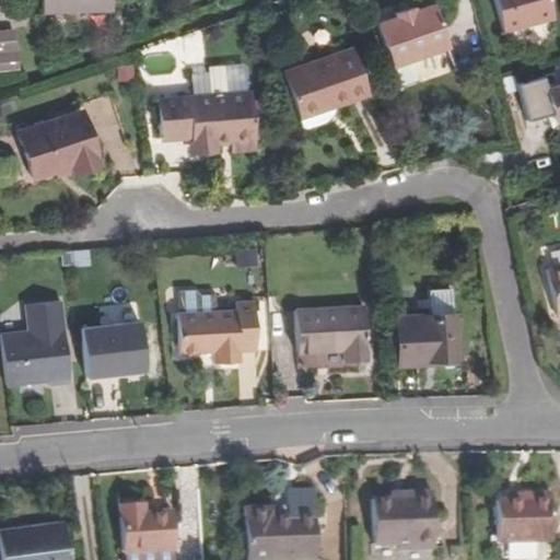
[(39,0),(41,9),(108,6),(107,0),(39,0)]
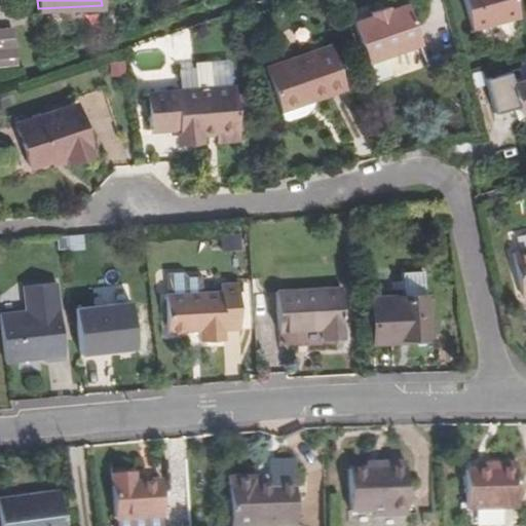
[(467,0),(477,30),(479,29),(524,15),(519,0),(467,0)]
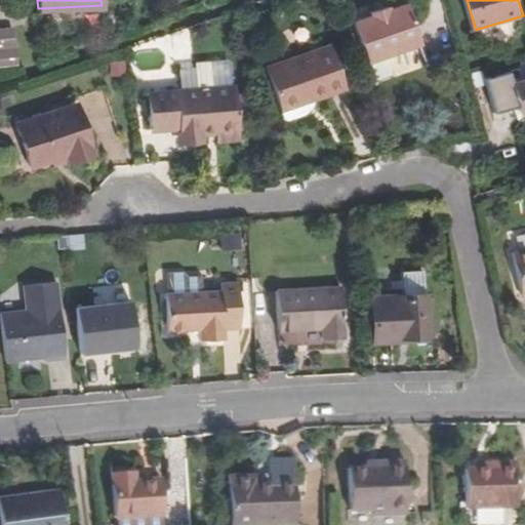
[(368,62),(421,42),(407,2),(392,8),(372,15),(355,22),(368,62)]
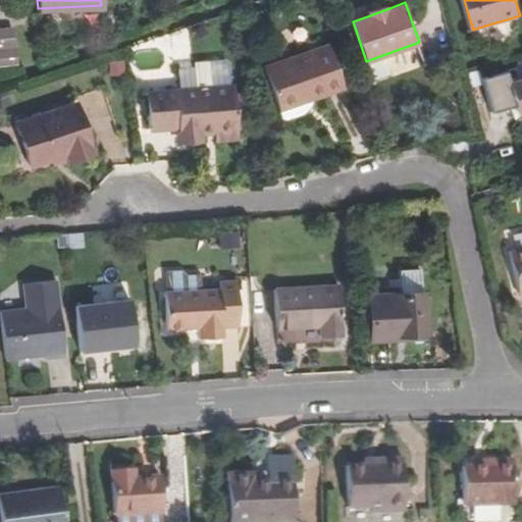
[(370,15),(389,8),(387,4),(369,10),(370,15)]
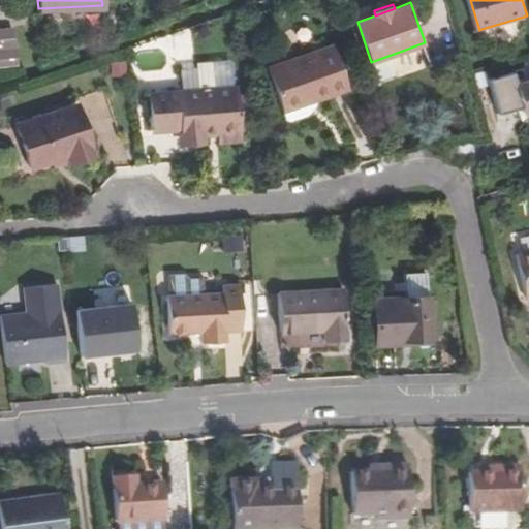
[(13,33),(0,33),(0,86),(17,86),(13,33)]
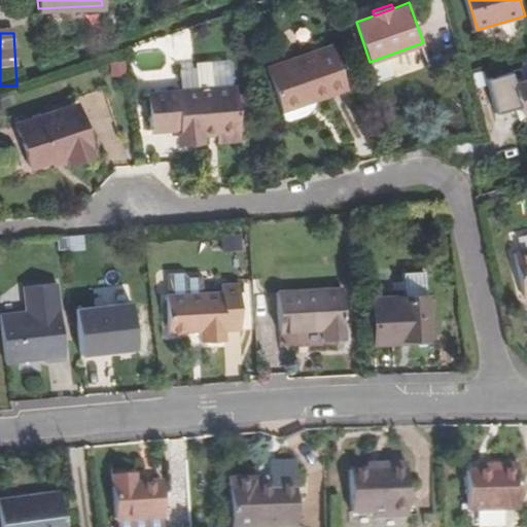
[(311,94),(313,100),(348,89),(330,43),(268,66),(279,103),(311,94)]
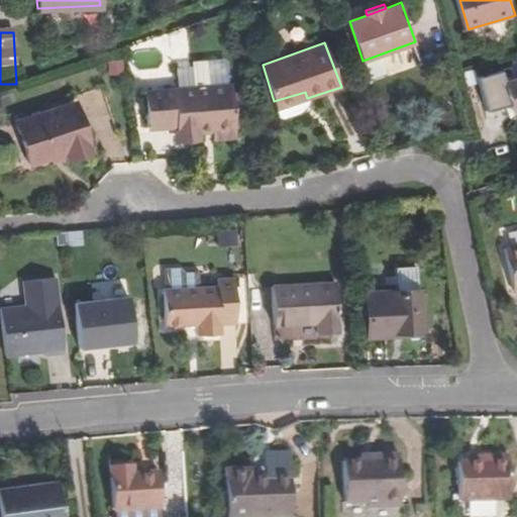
[(192,67),(176,67),(177,87),(193,86),(192,67)]
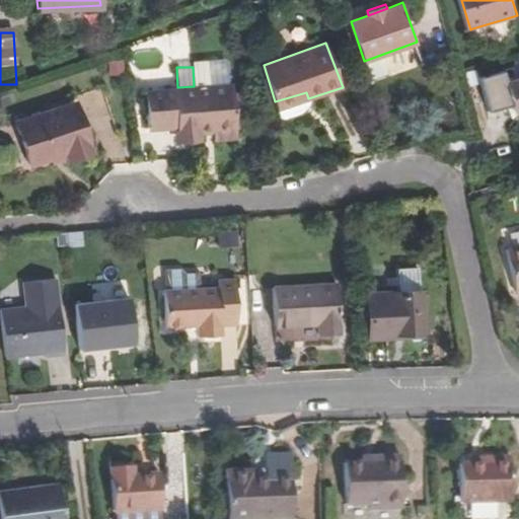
[(518,113),(518,112),(518,78),(511,81),(508,71),(484,78),(493,113),(505,108),(516,105),(518,113)]
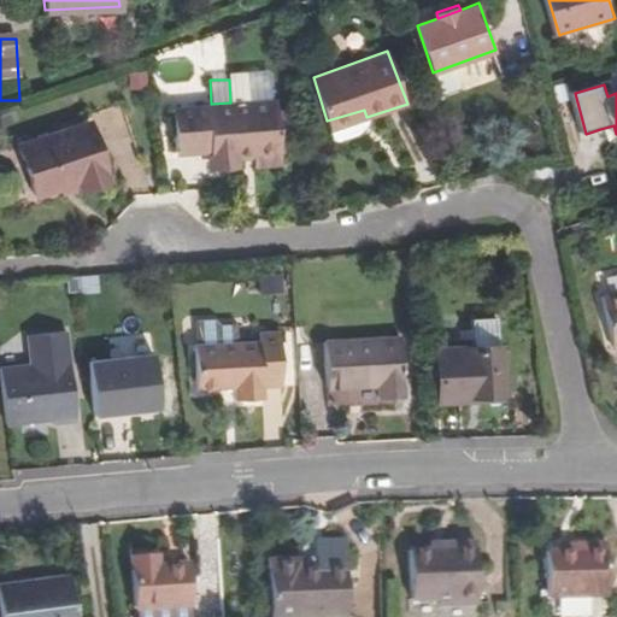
[(276,107),(176,135),(186,175),(219,166),(224,180),(247,175),(246,169),(264,164),(268,175),(293,168),(276,107)]
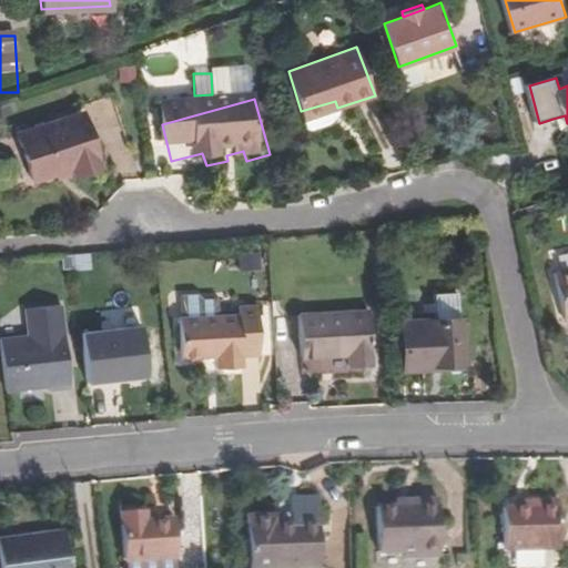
[(304,120),(337,108),(335,101),(301,111),(304,120)]
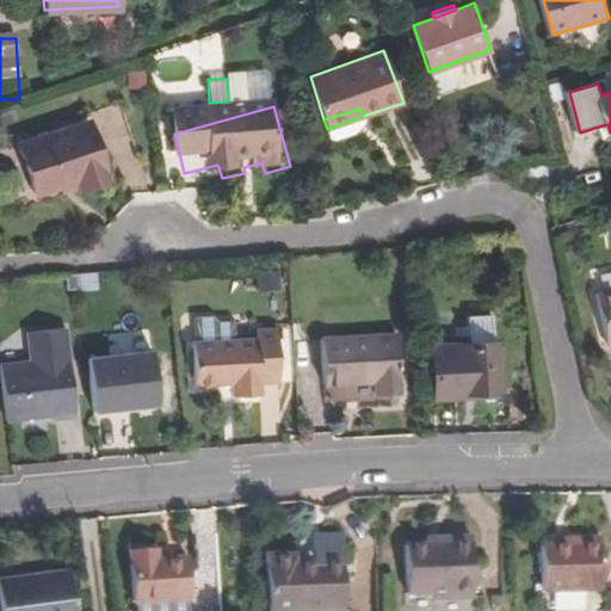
[(111,178),(91,122),(20,146),(36,195),(79,183),(81,186),(111,178)]
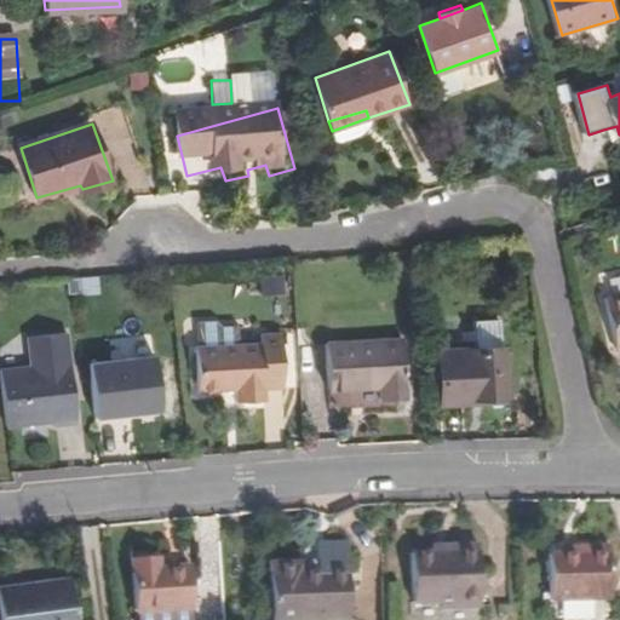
[(607,139),(619,135),(616,126),(603,130),(607,139)]
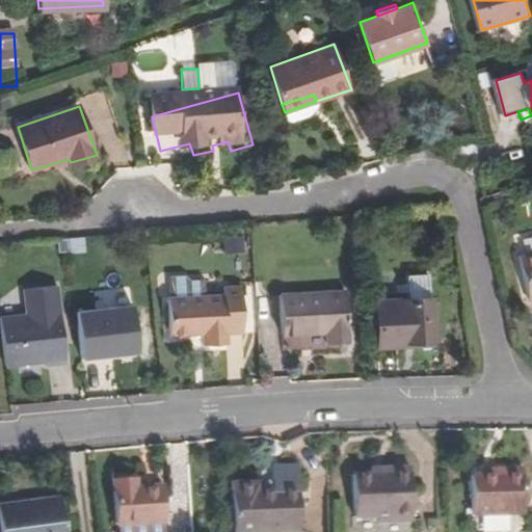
[(531,250),(520,254),(529,299),(531,300),(531,250)]
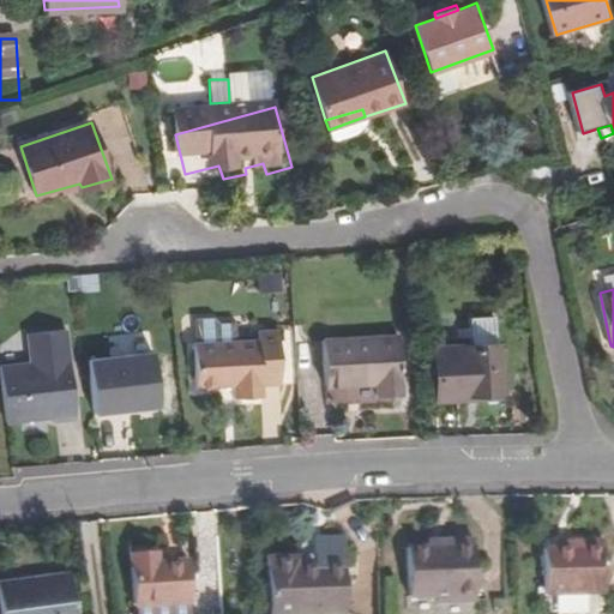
[(4,365),(8,421),(55,416),(55,420),(79,417),(71,329),(32,332),(35,361),(4,365)]
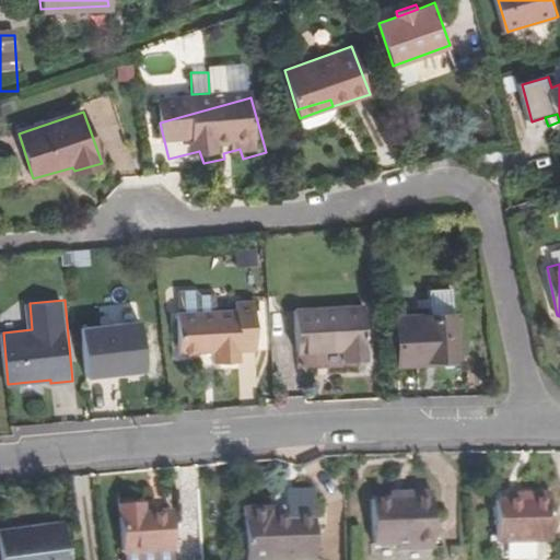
[(238,302),(238,311),(181,314),(182,357),(214,354),(216,364),(243,362),(243,353),(258,352),(256,302),(238,302)]
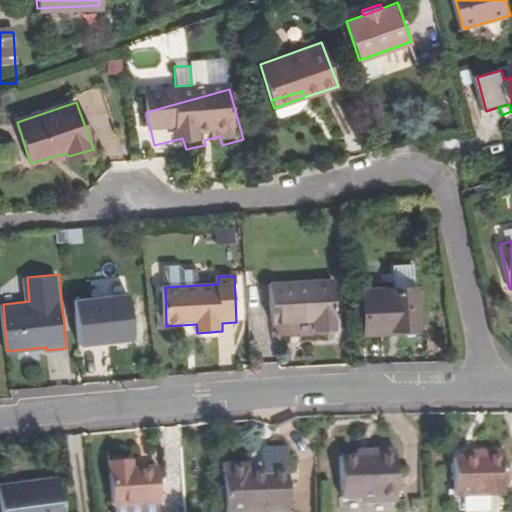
[(418,287),(364,283),(362,328),(380,329),(381,324),(415,327),(418,287)]
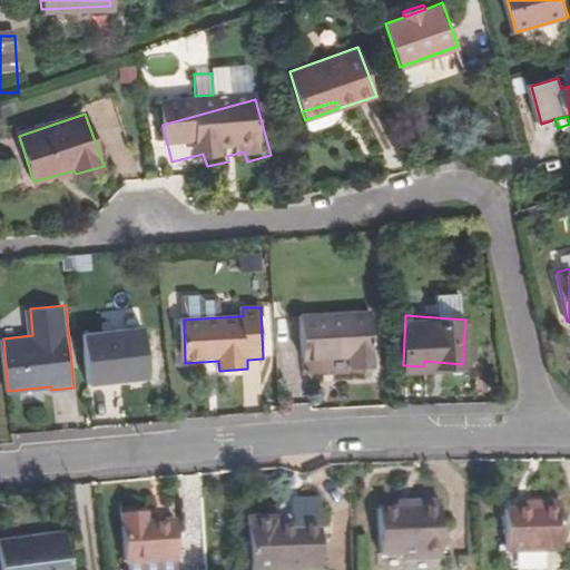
[(372,326),(302,320),(298,361),(343,367),(342,381),(367,384),(372,326)]
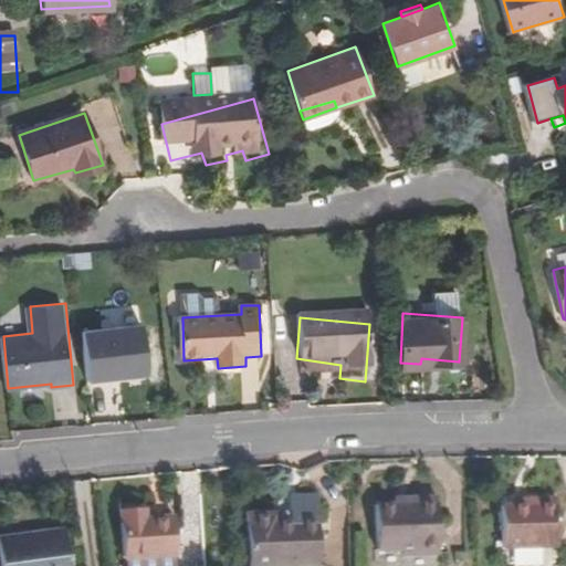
[(85,331),(90,380),(149,376),(146,326),(85,331)]
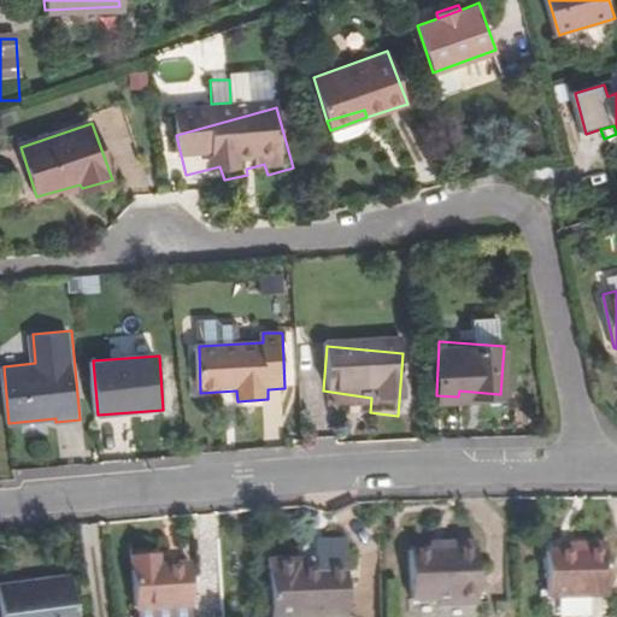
[(574,556),(560,556),(545,556),(546,600),(607,599),(605,539),(574,539),(574,556)]
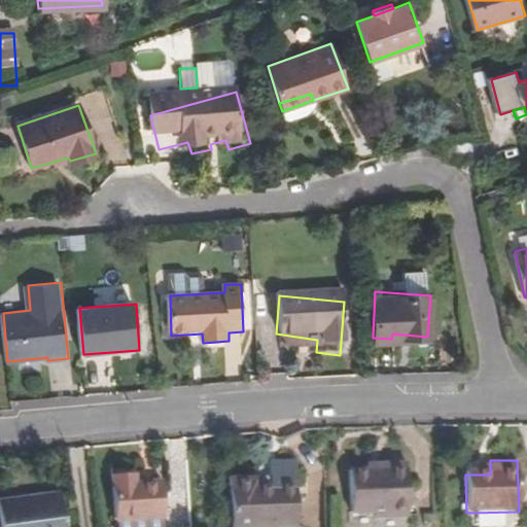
[(490,475),(490,460),(478,460),(479,475),(490,475)]
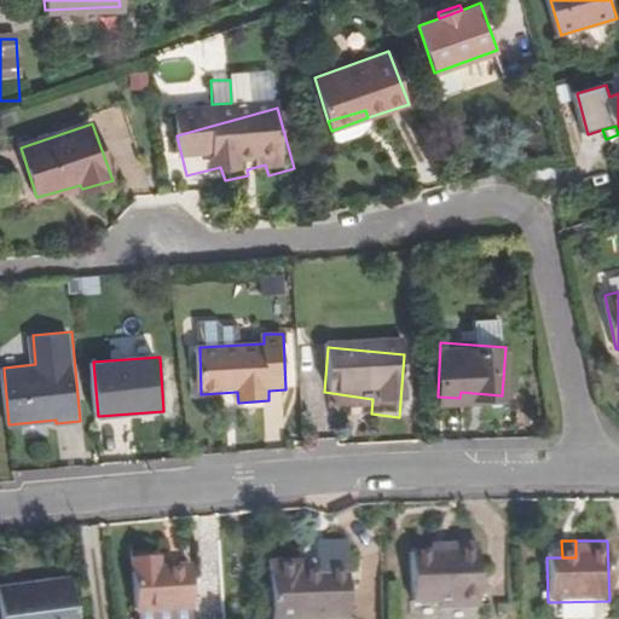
[(293,566),(260,567),(262,618),(341,618),(339,545),(308,547),(310,572),(293,572),(293,566)]
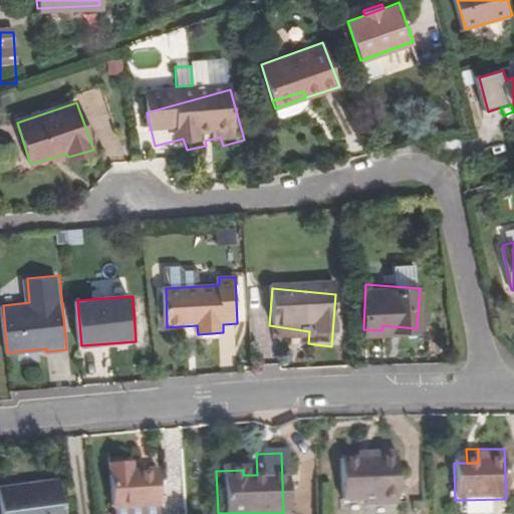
[(367,461),(355,462),(338,461),(339,503),(360,503),(360,507),(395,506),(394,456),(367,457),(367,461)]
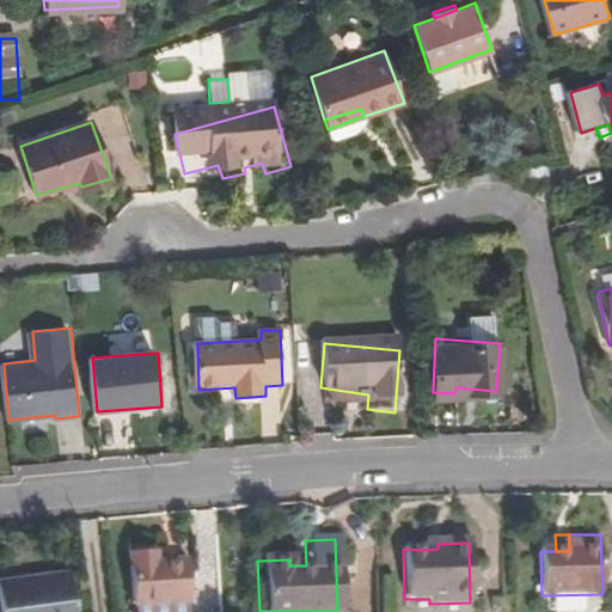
[(152,556),(124,556),(129,609),(130,609),(130,611),(183,611),(184,605),(185,605),(183,564),(151,565),(152,556)]
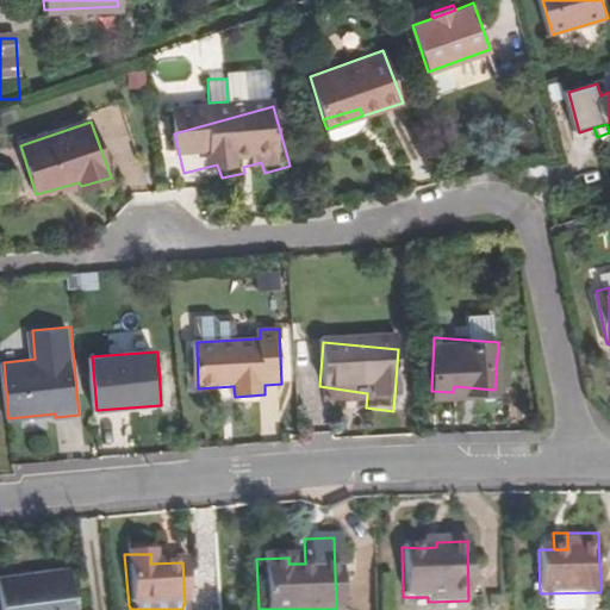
[(0,609),(73,609),(67,571),(0,577),(0,609)]
